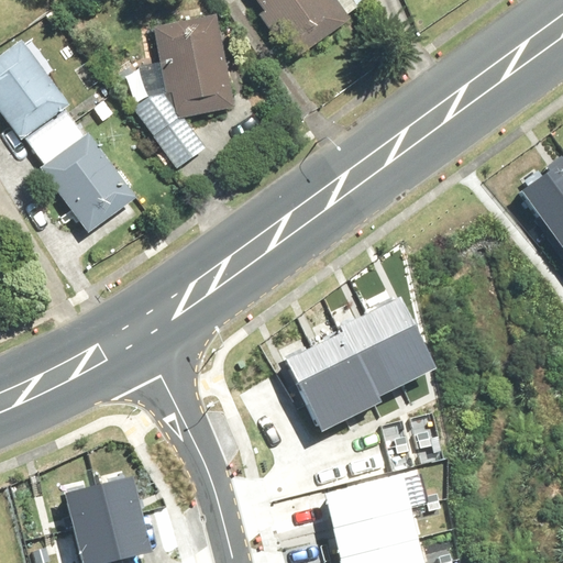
[(258,0),(300,63),(363,23),(348,0),(258,0)]
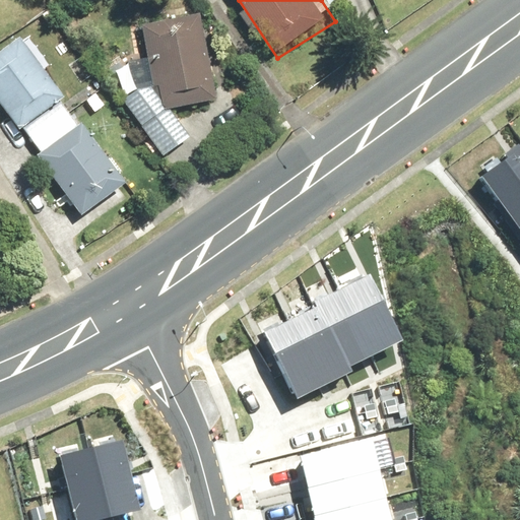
[(154,89),(161,102),(166,109),(215,101),(201,16),(146,25),(154,89)]
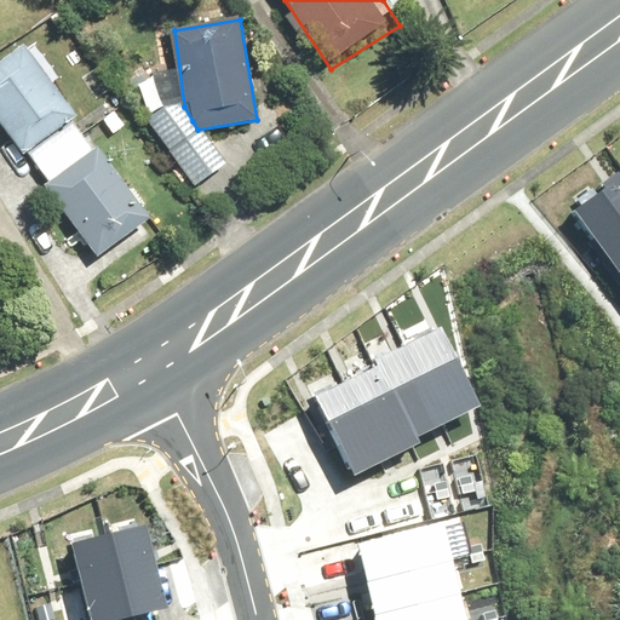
[(40,189),(93,262),(150,219),(99,149),(90,156),(67,125),(74,120),(22,49),(0,64),(0,131),(19,159),(26,154),(47,184),(40,189)]
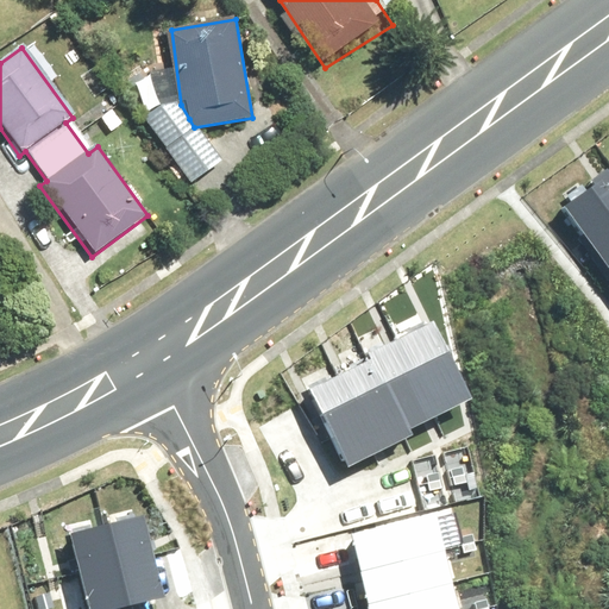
[(189,119),(181,105),(152,121),(188,181),(217,164),(194,127),(189,119)]
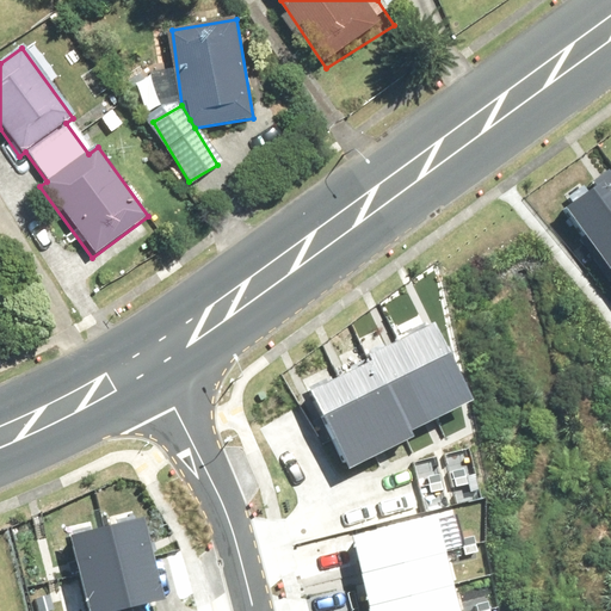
[(560,203),(610,272),(610,166),(608,162),(588,177),(591,180),(560,203)]
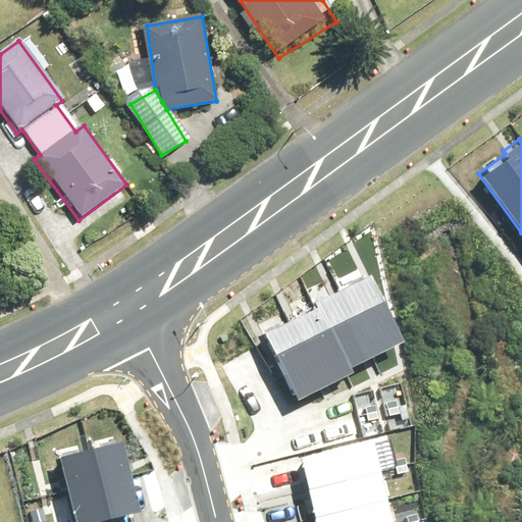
[(366,273),(341,285),(373,351),(400,337),(366,273)]
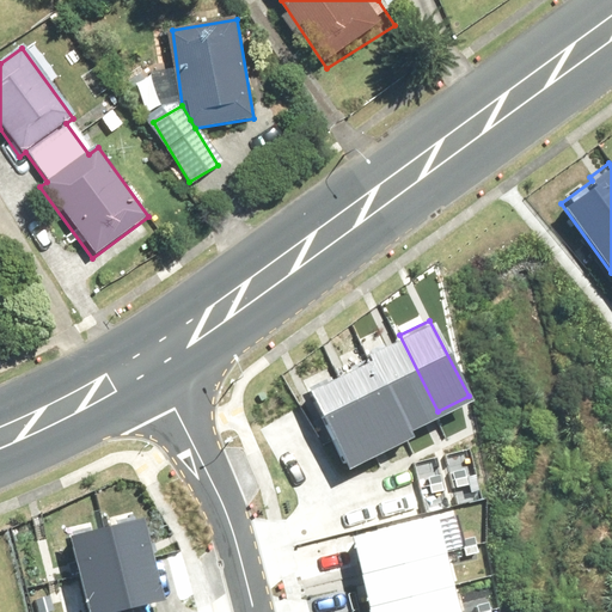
[(366,352),(368,359),(404,428),(438,411),(399,335),(366,352)]
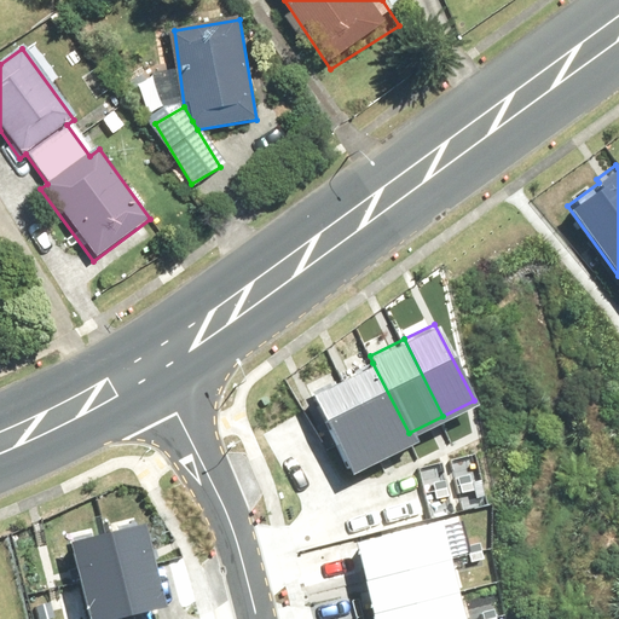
[(342,377),(381,455),(411,439),(409,433),(372,363),(342,377)]
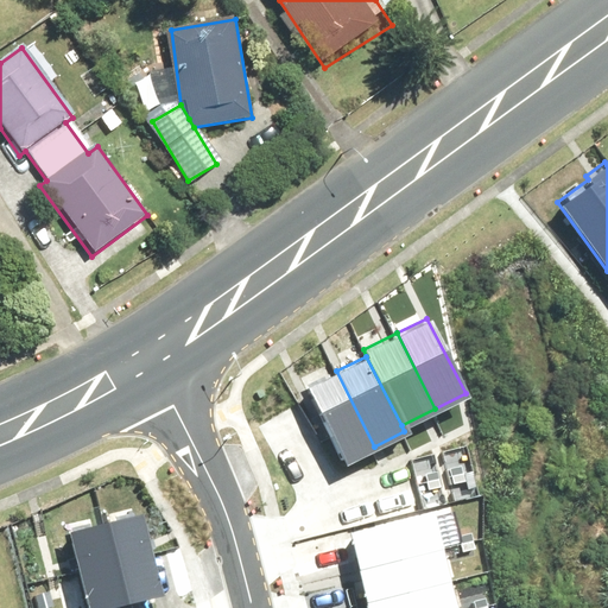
[(374,447),(336,371),(303,387),(341,463),(374,447)]
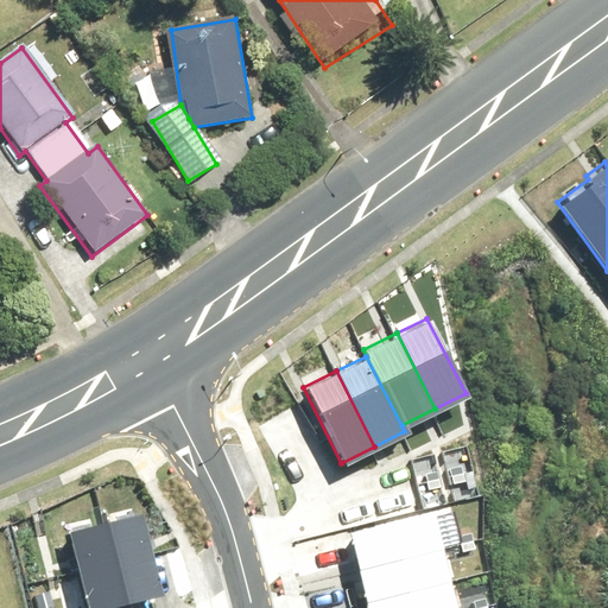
[(349,531),(358,564),(438,544),(430,511),(349,531)]
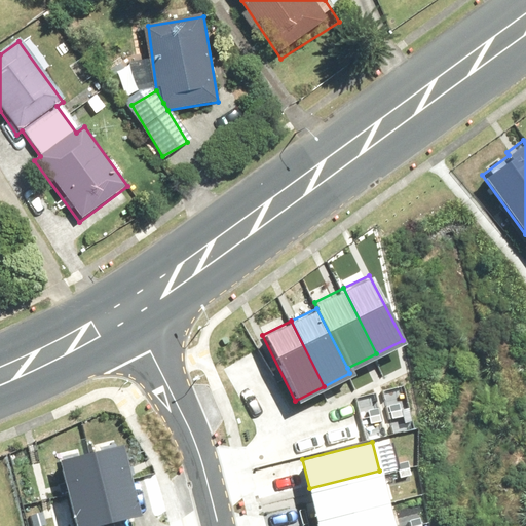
[(123,443),(92,450),(108,521),(139,514),(123,443)]
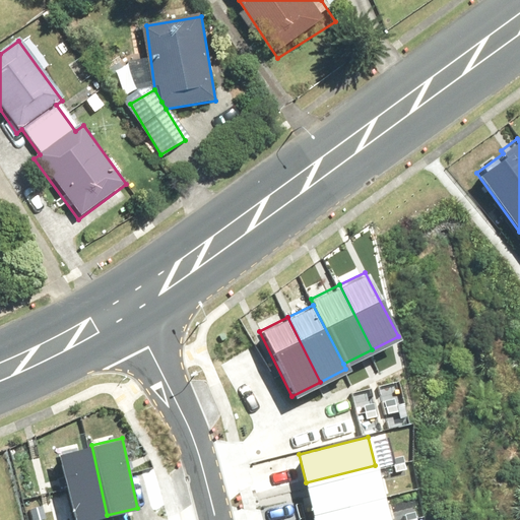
[(74,519),(80,519),(107,515),(91,445),(60,452),(74,519)]
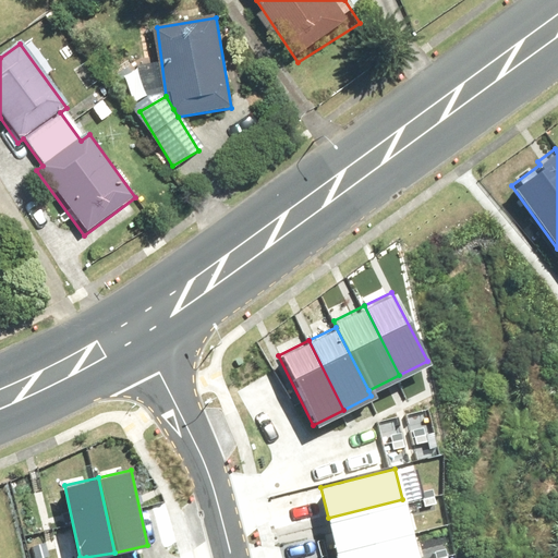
[(328,518),(336,548),(410,530),(402,499),(328,518)]
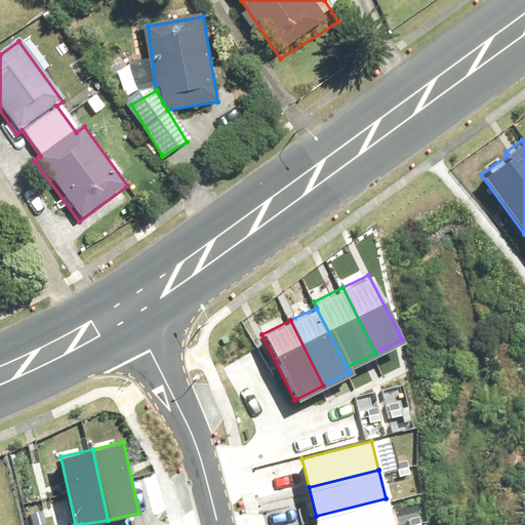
[(316,516),(318,524),(392,524),(386,498),(316,516)]
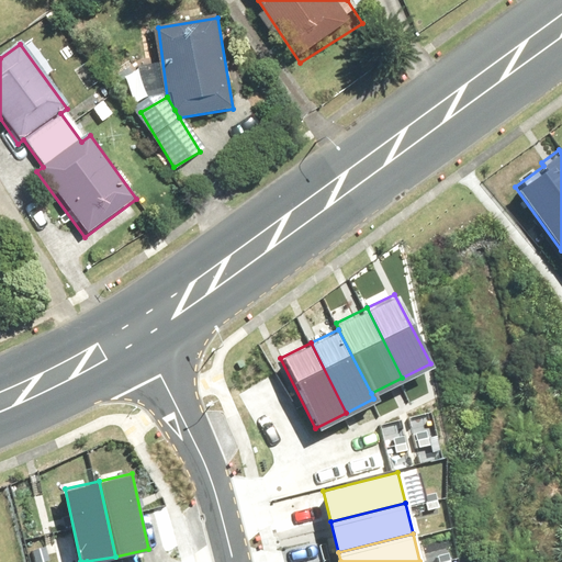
All buildings are outlined.
